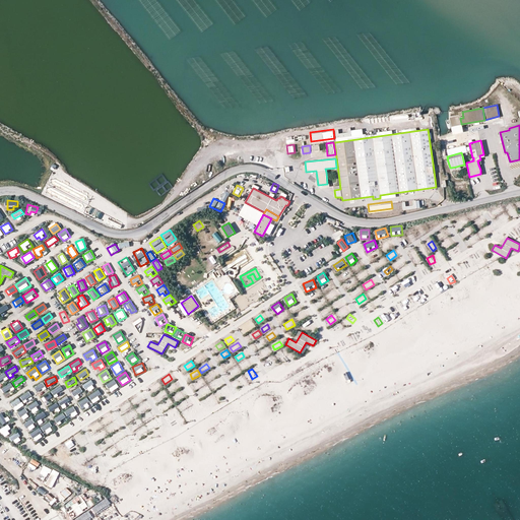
[(195,383),(197,388),(205,384),(202,379),(195,383)]
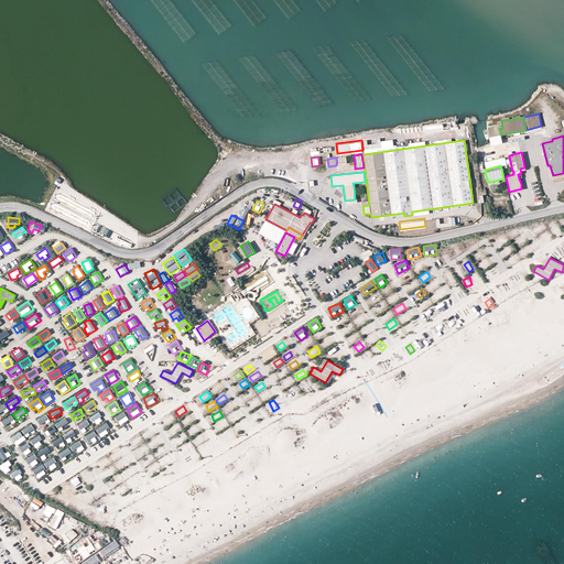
[(95,425),(104,421),(98,412),(90,418),(95,425)]
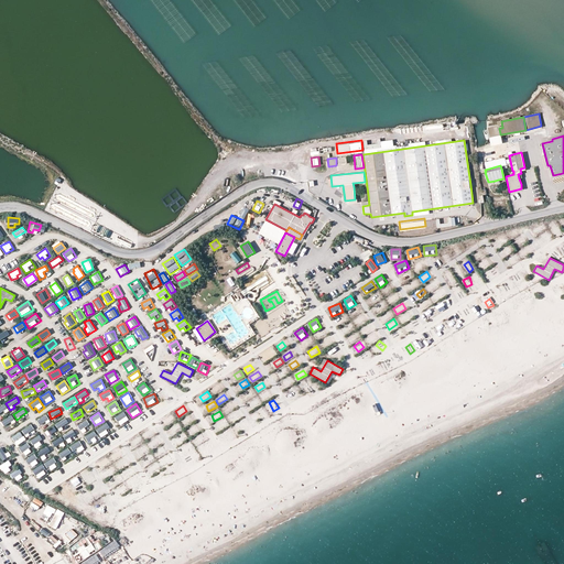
[(118,426),(127,422),(122,413),(114,418),(118,426)]
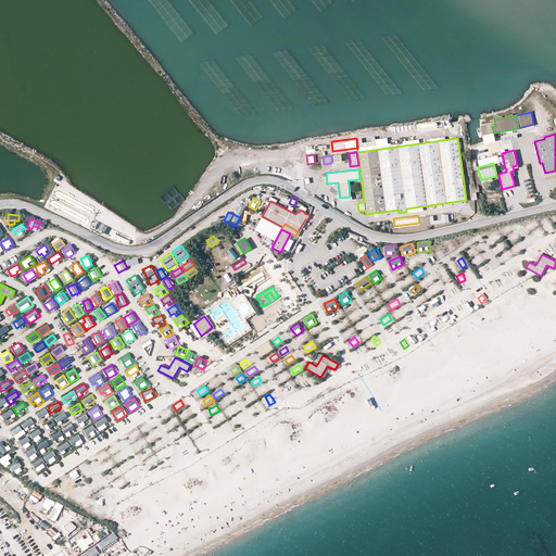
[(225,413),(228,417),(236,412),(232,407),(225,413)]
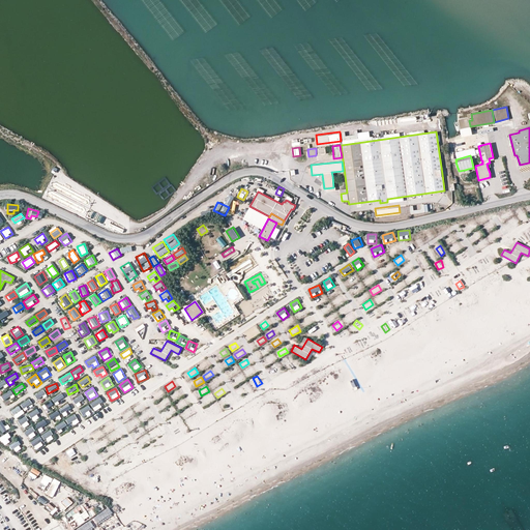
[(43,389),(34,395),(37,400),(47,394),(43,389)]
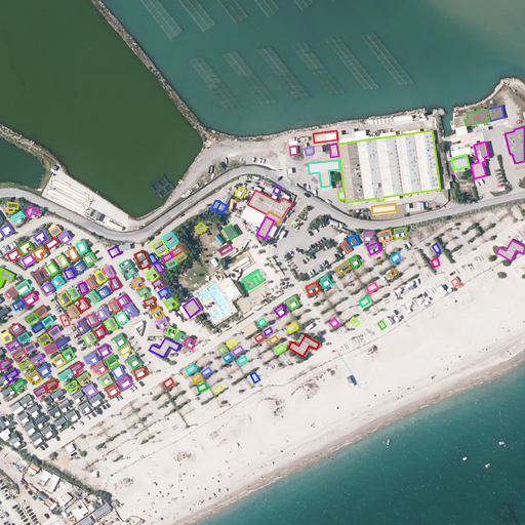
[(160,386),(153,390),(156,394),(162,390),(160,386)]
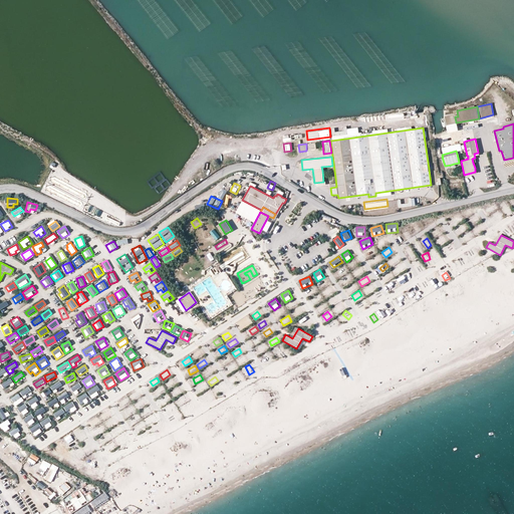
[(4,389),(14,384),(11,378),(1,383),(4,389)]
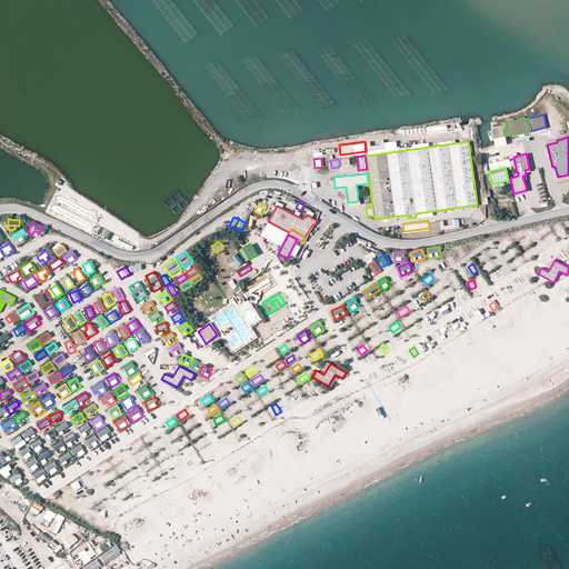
[(191,420),(183,426),(187,430),(195,425),(191,420)]
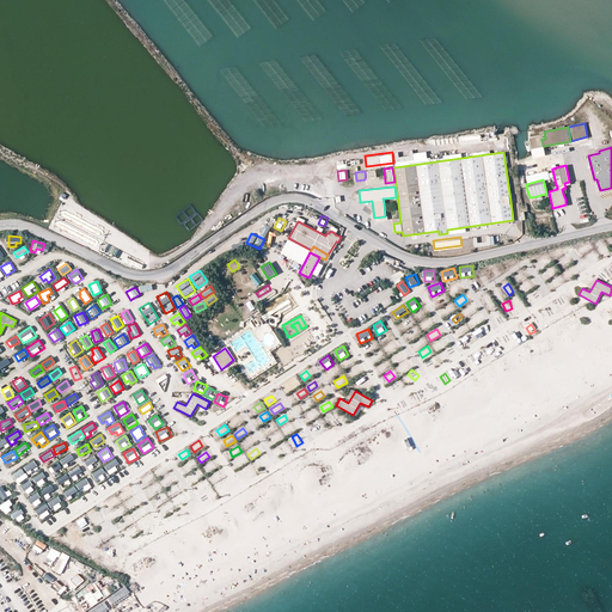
[(66,469),(69,466),(67,464),(74,459),(71,453),(60,460),(66,469)]
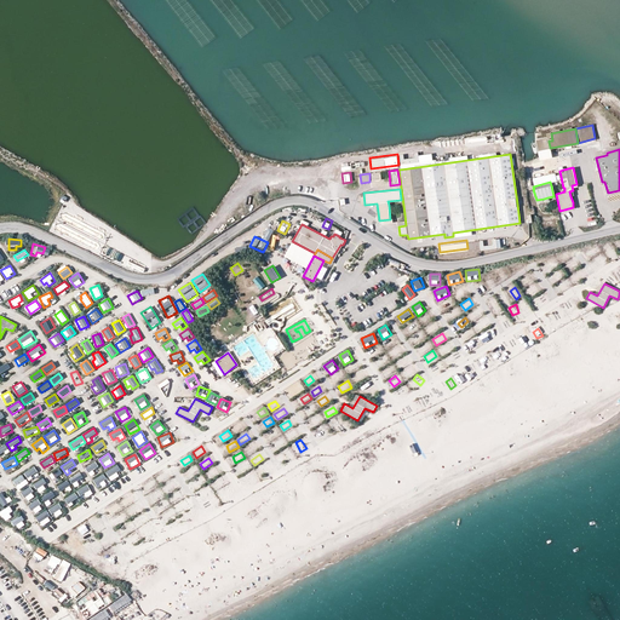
[(247,461),(239,466),(242,472),(251,466),(247,461)]
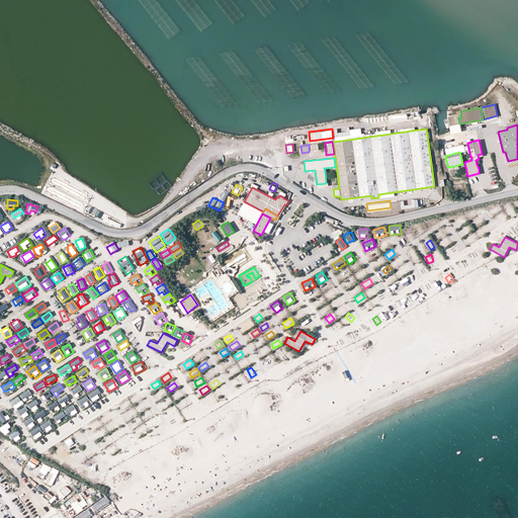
[(223,385),(218,389),(222,396),(227,394),(223,385)]
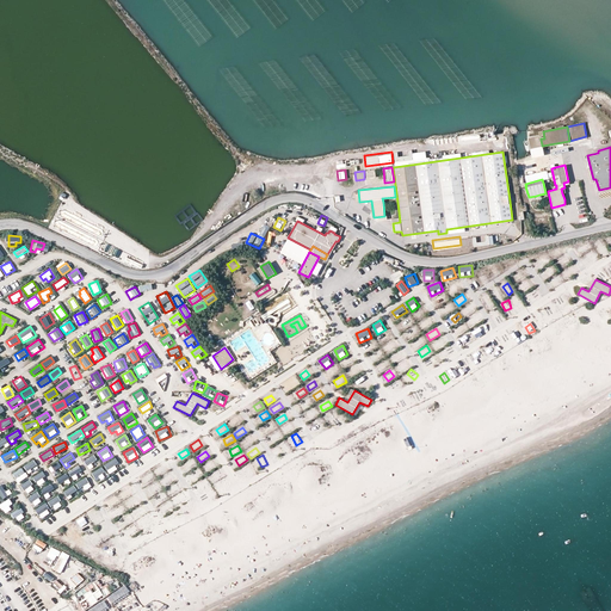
[(96,456),(85,460),(88,469),(99,466),(96,456)]
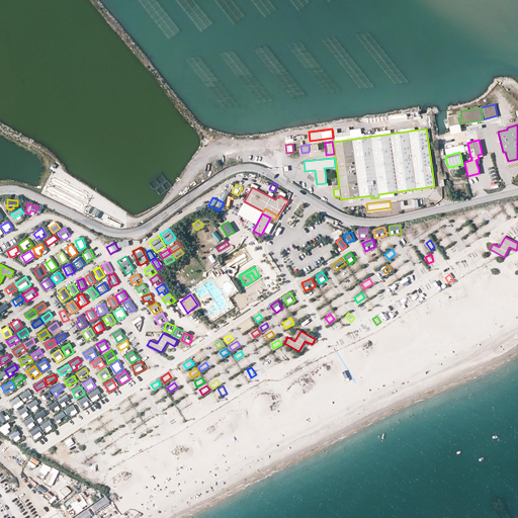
[(101,398),(97,390),(88,394),(92,402),(101,398)]
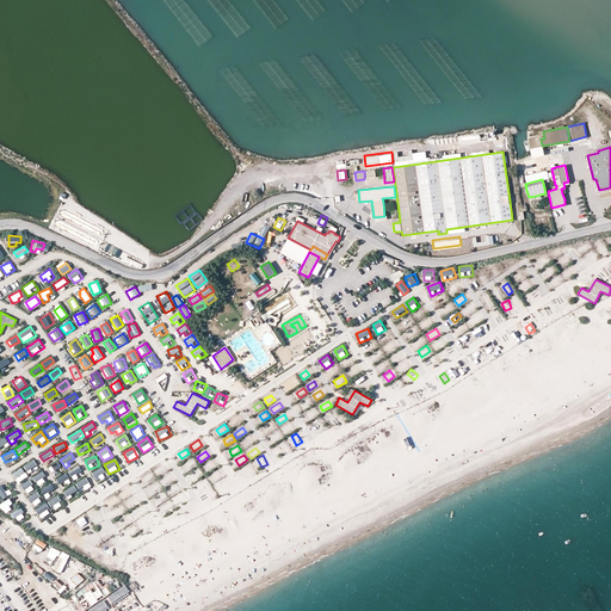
[(192,460),(185,466),(189,470),(197,464),(192,460)]
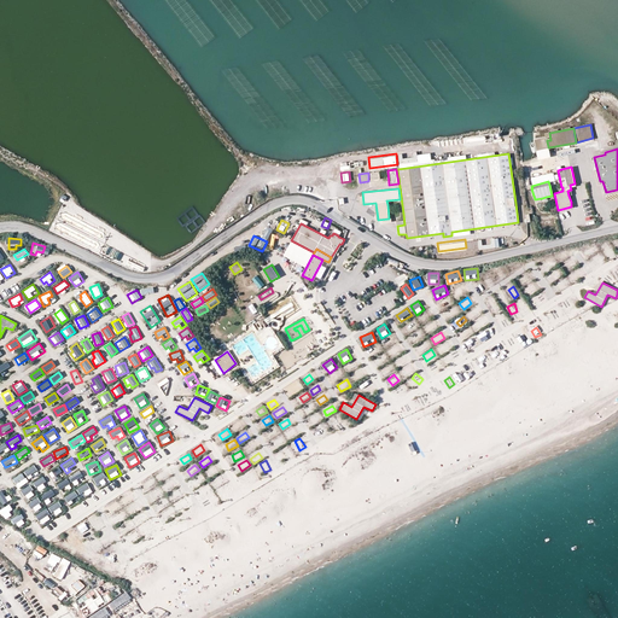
[(24,471),(27,477),(38,471),(34,466),(24,471)]
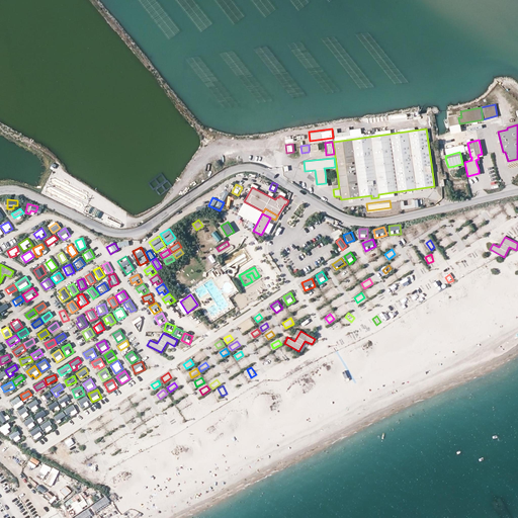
[(173,396),(175,400),(182,396),(180,391),(173,396)]
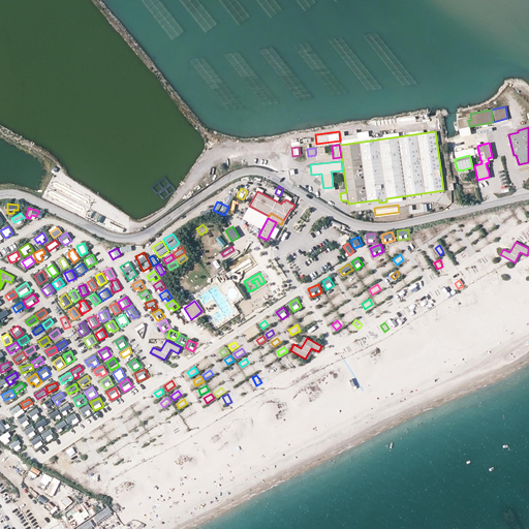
[(43,409),(53,405),(51,400),(41,403),(43,409)]
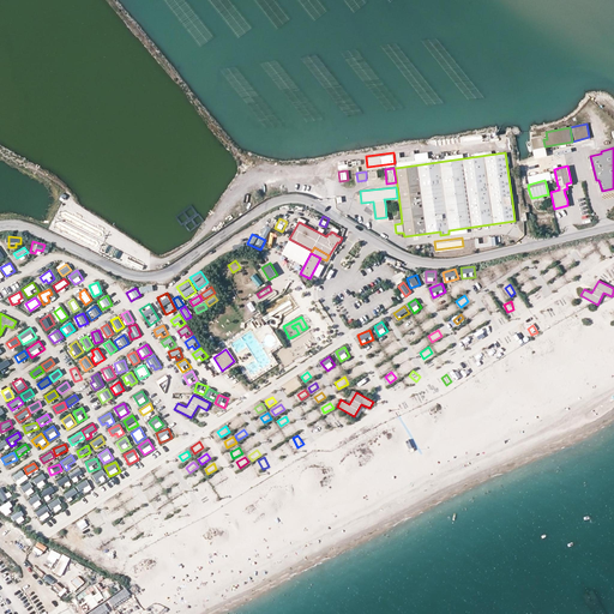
[(77,468),(70,473),(76,482),(84,476),(77,468)]
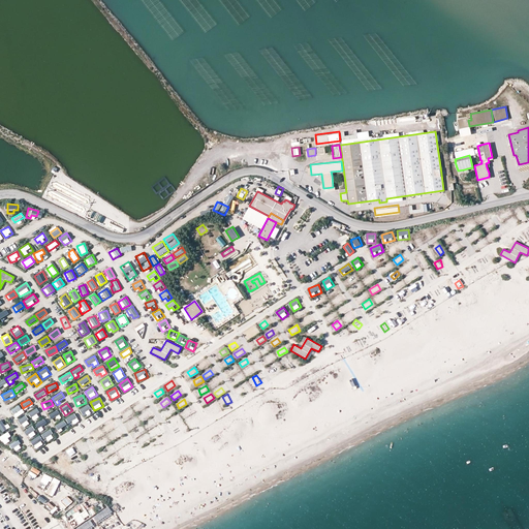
[(136,412),(144,407),(141,403),(133,408),(136,412)]
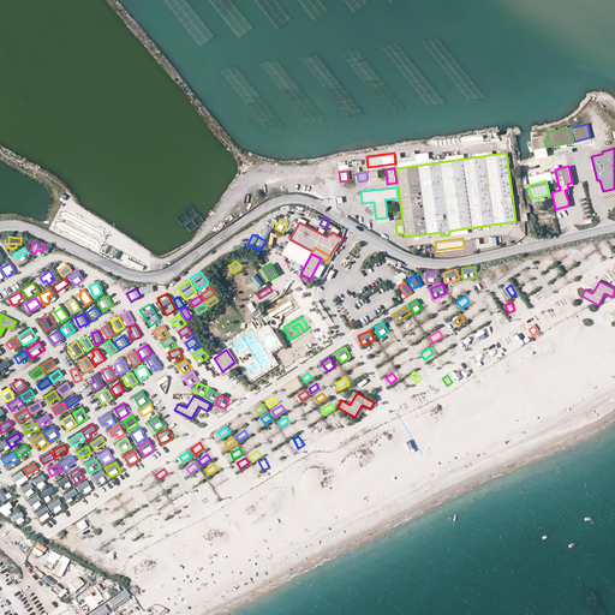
[(252,469),(243,475),(246,479),(256,475),(252,469)]
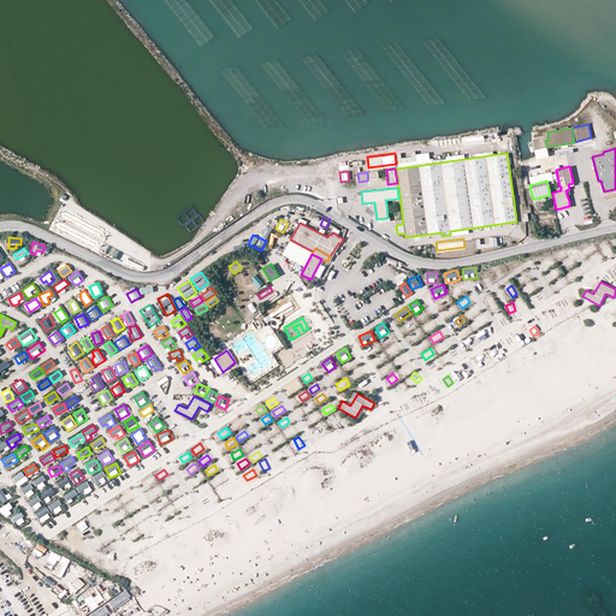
[(93,478),(98,485),(107,479),(102,471),(93,478)]
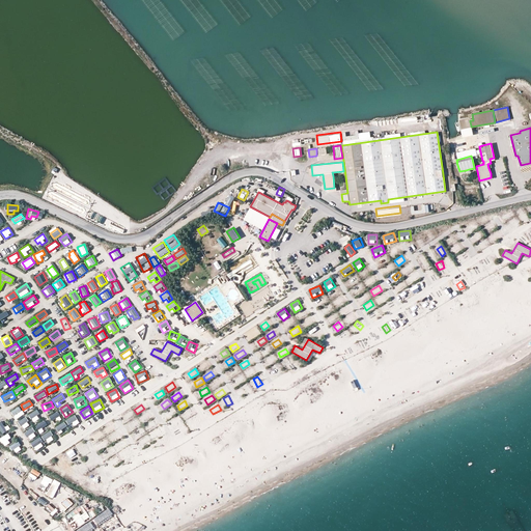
[(23,415),(19,408),(11,412),(16,419),(23,415)]
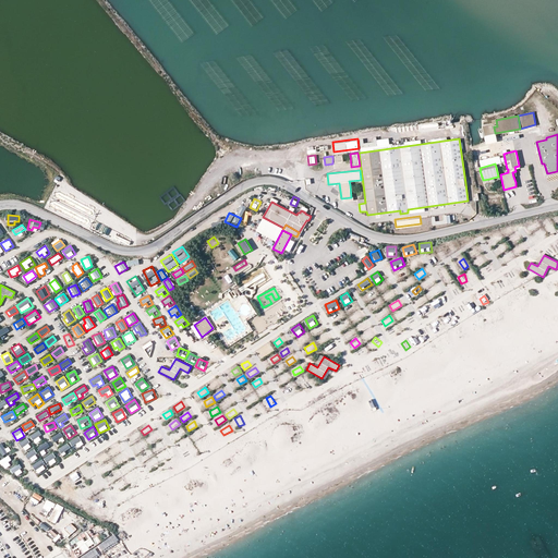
[(95,441),(98,446),(113,433),(110,428),(95,441)]
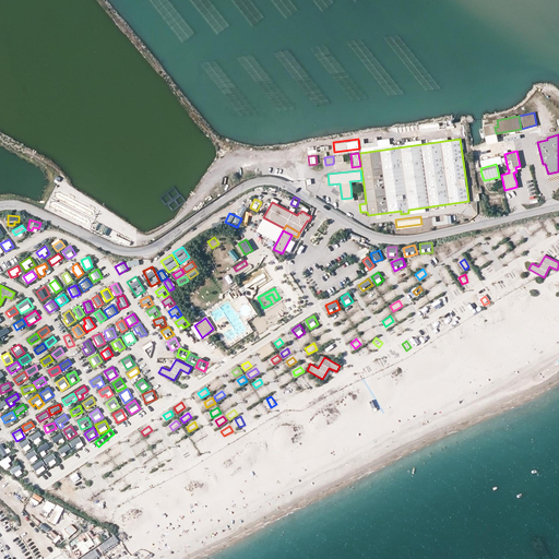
[(175,435),(178,439),(186,433),(182,429),(175,435)]
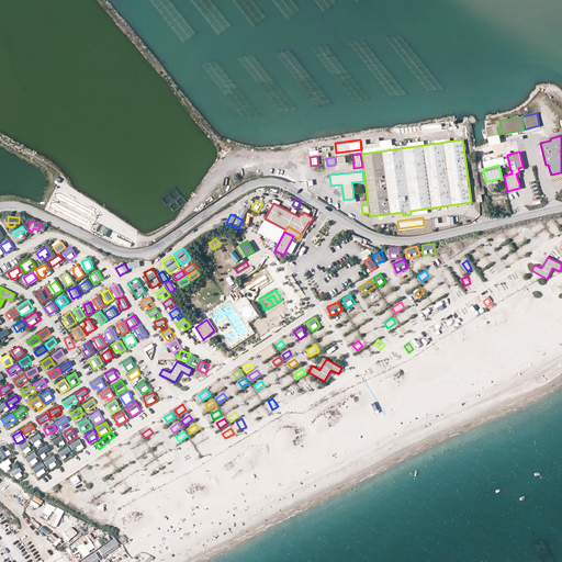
[(40,441),(43,437),(37,433),(31,441),(37,447),(42,442),(40,441)]
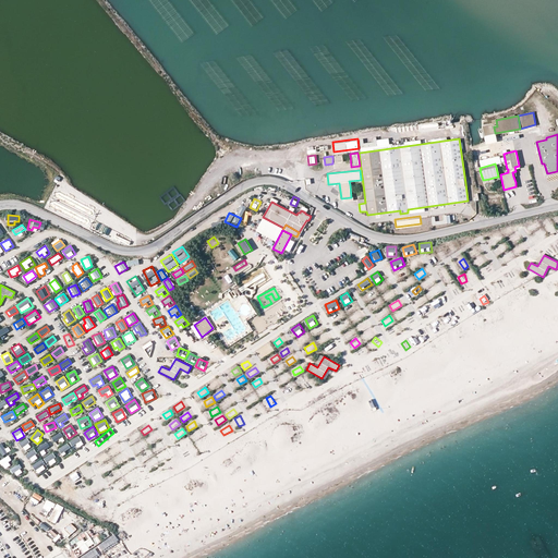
[(131,436),(134,440),(142,436),(140,431),(131,436)]
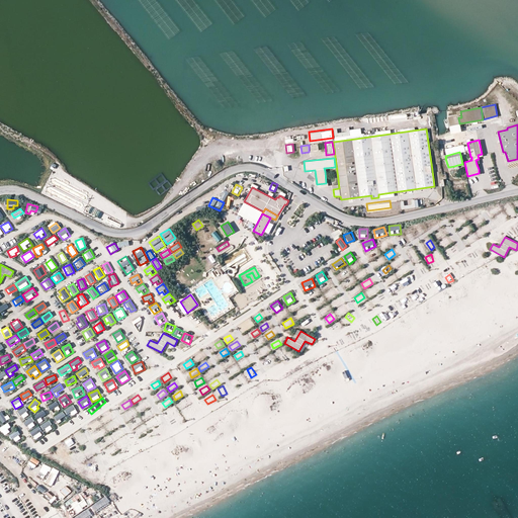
[(185,400),(178,405),(181,409),(188,404),(185,400)]
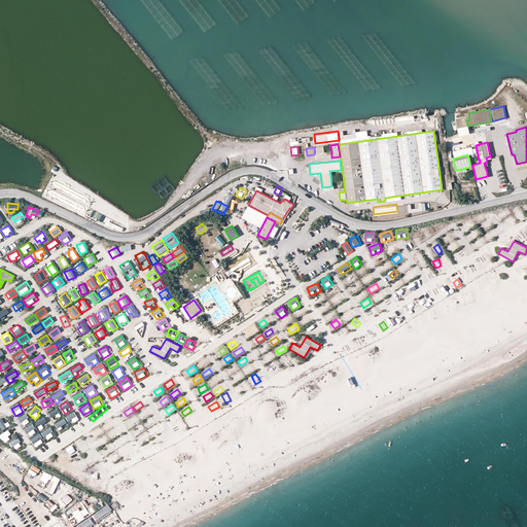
[(49,413),(54,420),(61,416),(57,409),(49,413)]
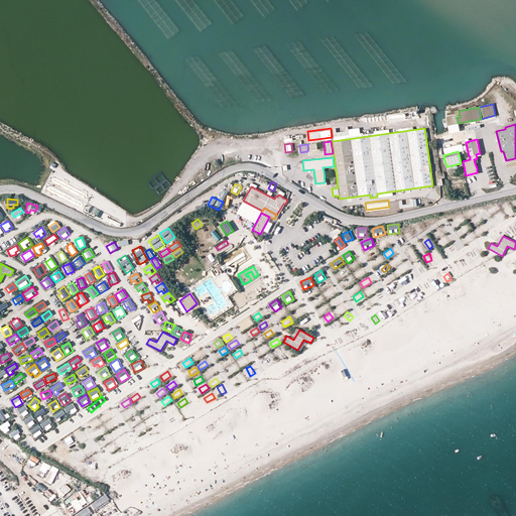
[(142,400),(136,405),(138,409),(145,404),(142,400)]
